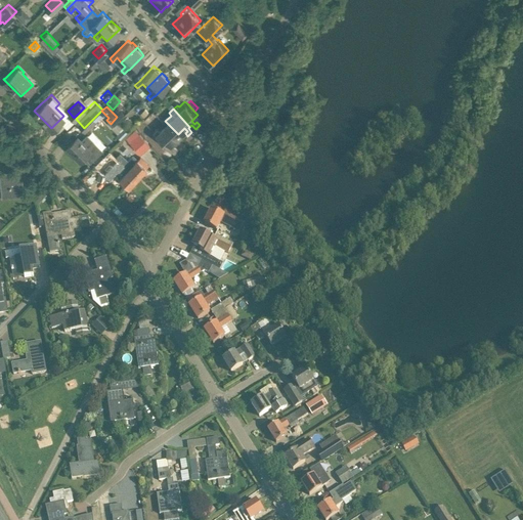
[(157,124),(153,128),(156,130),(155,130),(155,131),(174,149),(178,145),(172,140),(178,134),(165,121),(160,127),(157,124)]
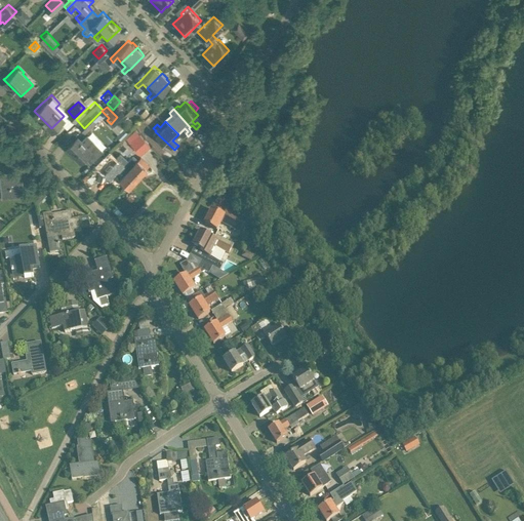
[(123,124),(117,130),(121,134),(127,128),(123,124)]
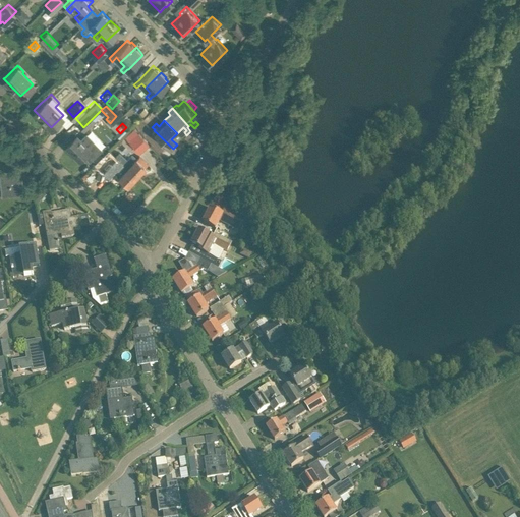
[(149,140),(137,128),(128,137),(138,149),(149,140)]
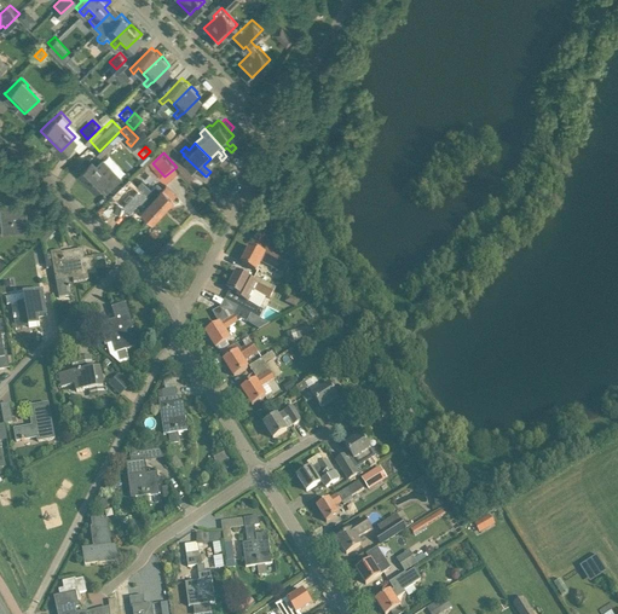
[(86,162),(78,171),(93,186),(99,181),(105,187),(120,173),(102,154),(94,161),(91,157),(86,162)]
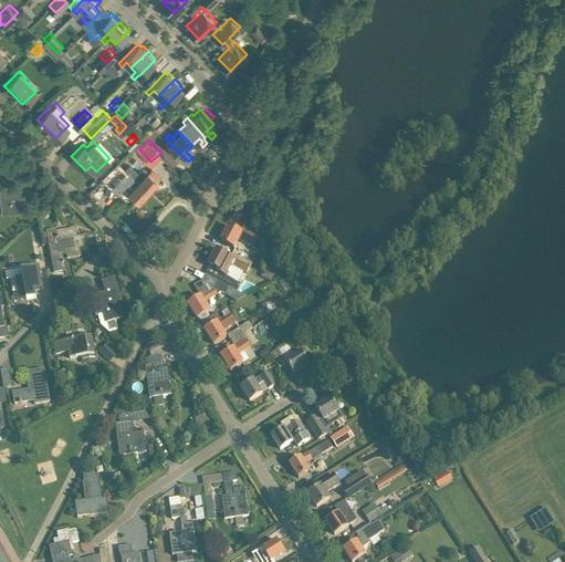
[(125,166),(148,187),(160,174),(149,164),(147,166),(142,164),(137,168),(128,162),(125,166)]
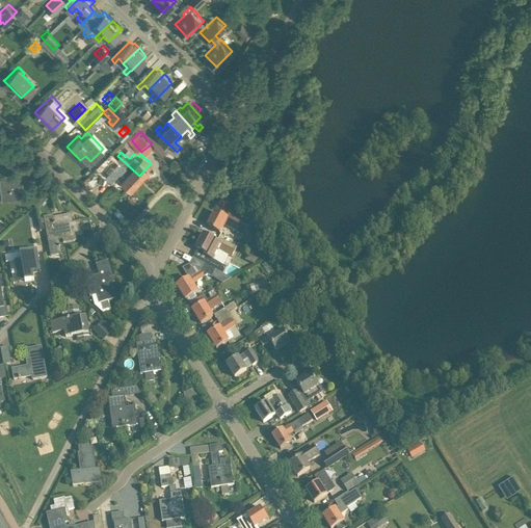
[(139,176),(117,156),(108,165),(112,168),(108,172),(113,177),(122,167),(127,172),(122,177),(131,186),(139,176)]
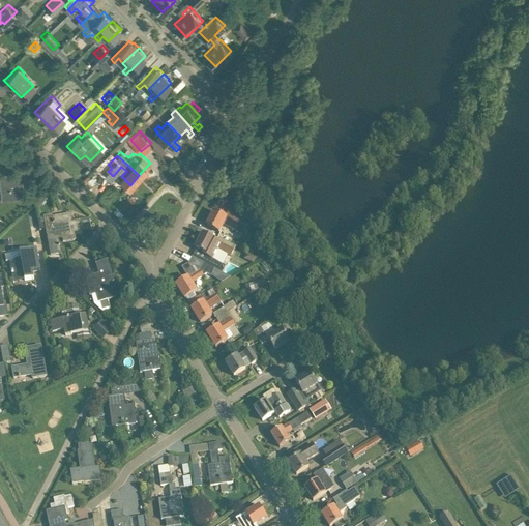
[(7,164),(11,163),(12,169),(0,170),(0,173),(2,192),(1,192),(1,196),(23,194),(21,171),(31,169),(30,161),(7,163),(7,164)]
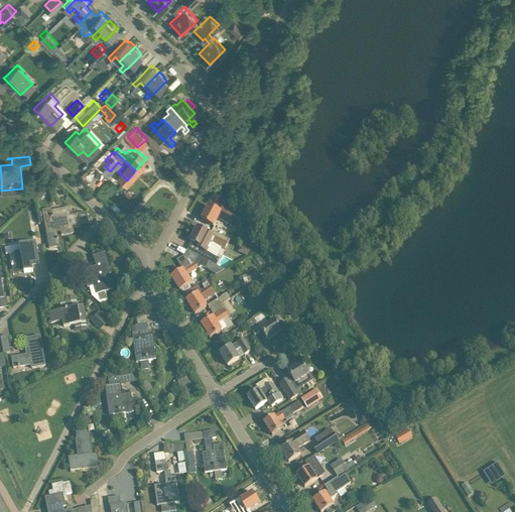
[(208,203),(201,217),(209,222),(211,223),(213,224),(217,216),(222,218),(225,220),(228,221),(229,219),(235,222),(240,213),(235,210),(223,204),(225,202),(224,202),(215,197),(211,205),(208,203)]
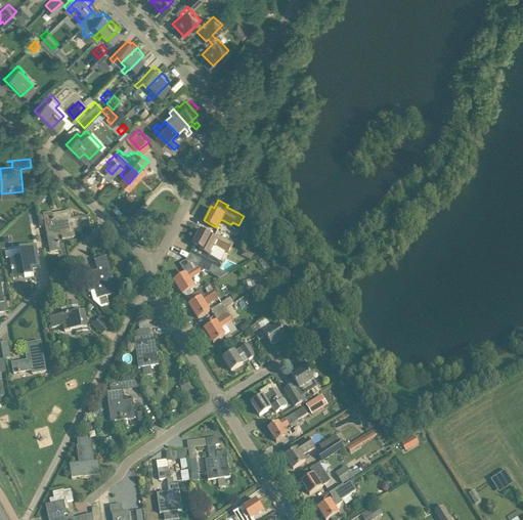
[(71,216),(70,208),(60,209),(62,217),(58,218),(58,221),(53,222),(50,209),(42,211),(49,249),(60,247),(57,231),(60,230),(61,235),(74,233),(74,228),(81,227),(78,214),(71,216)]
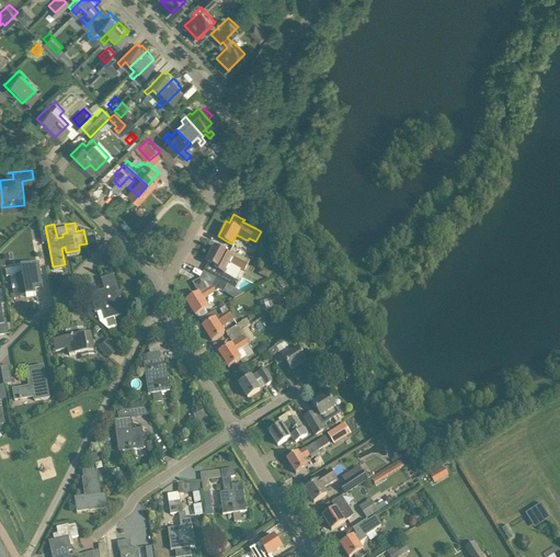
[(232,249),(242,253),(246,248),(235,242),(232,249)]
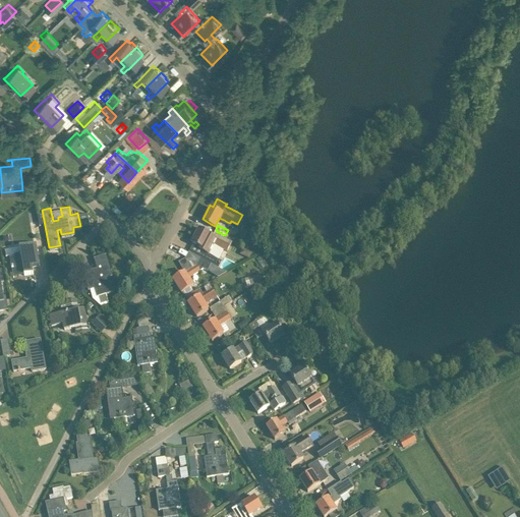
[(198,226),(191,240),(192,241),(203,246),(201,248),(203,249),(199,255),(210,262),(218,265),(219,264),(221,259),(209,251),(213,242),(226,249),(229,242),(223,239),(225,235),(216,231),(214,229),(212,233),(208,231),(198,226)]
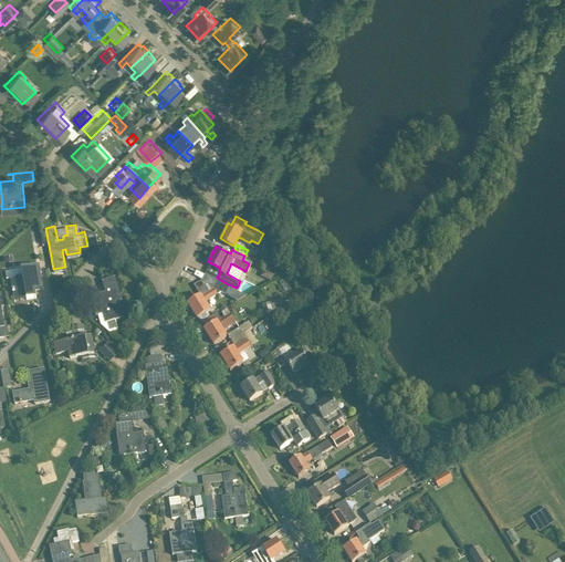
[(42,284),(40,274),(39,262),(20,266),(21,273),(9,274),(13,298),(14,298),(13,294),(24,293),(25,297),(35,294),(35,293),(34,293),(32,282),(41,281),(42,285),(42,284)]
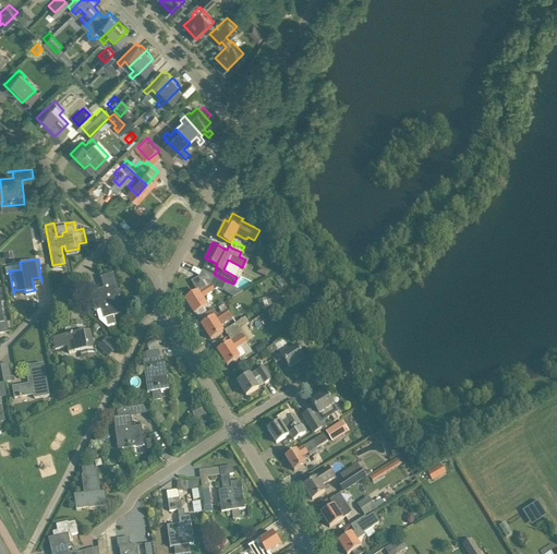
[(97,287),(87,290),(94,309),(95,308),(98,317),(107,325),(116,323),(112,314),(112,312),(120,310),(116,293),(119,292),(112,271),(99,274),(104,285),(104,288),(98,290),(97,287)]
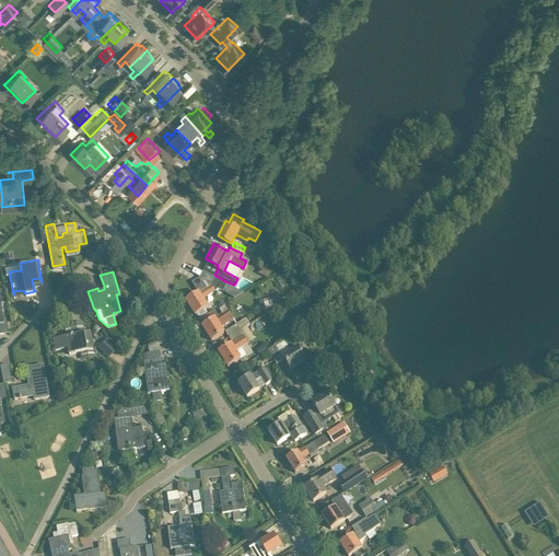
[(222,288),(225,281),(214,275),(210,281),(198,290),(197,290),(185,298),(195,312),(208,303),(202,296),(218,286),(222,288)]
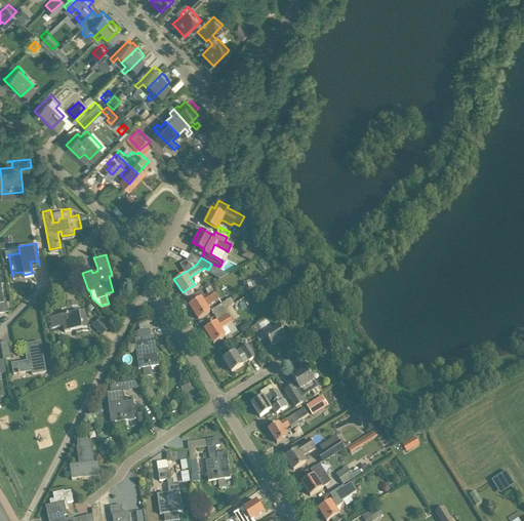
[(245,278),(248,285),(263,280),(260,273),(245,278)]
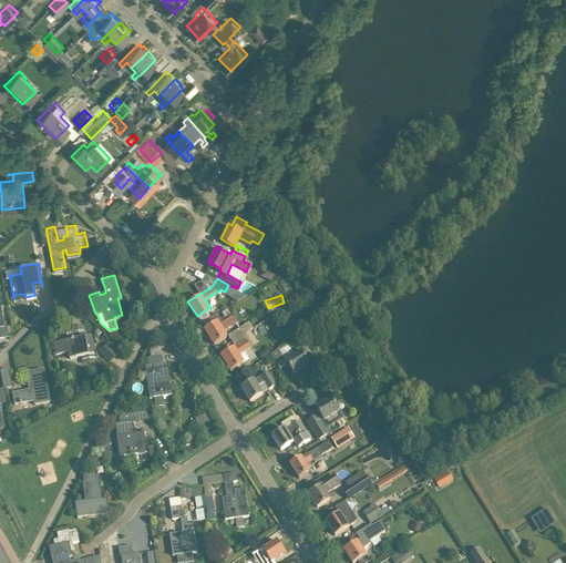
[(235,319),(227,306),(220,310),(225,316),(217,320),(217,319),(204,327),(213,343),(226,334),(223,328),(235,319)]
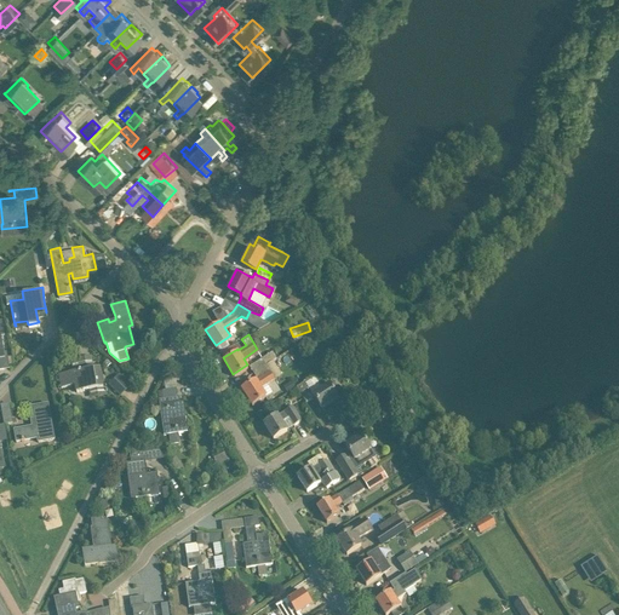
[(262,356),(250,363),(253,369),(265,362),(270,358),(275,356),(271,349),(262,356)]
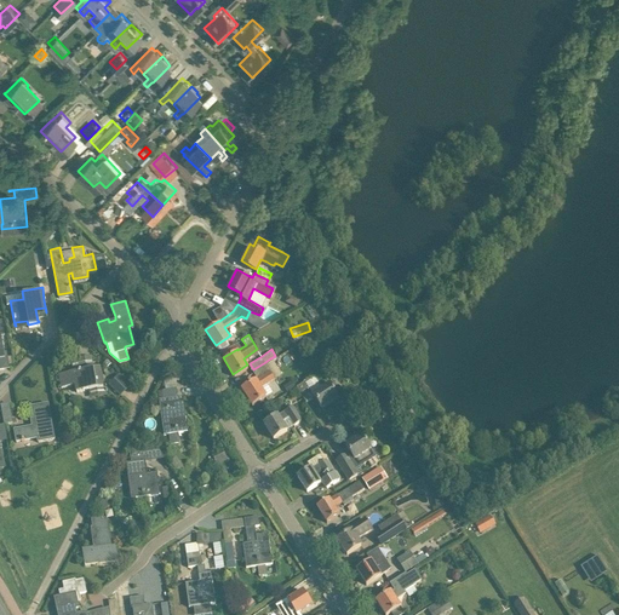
[(79,355),(80,366),(93,363),(92,352),(79,355)]
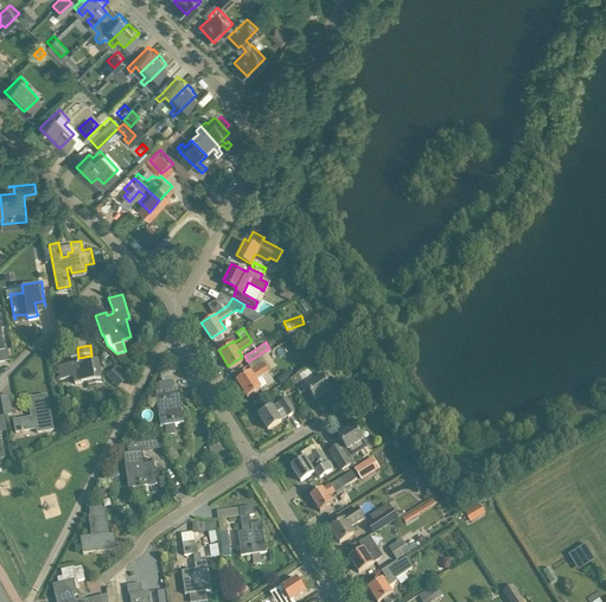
[(246,371),(236,378),(246,394),(256,388),(260,385),(266,380),(261,372),(268,367),(265,362),(260,354),(248,362),(253,369),(250,370),(250,369),(246,371)]
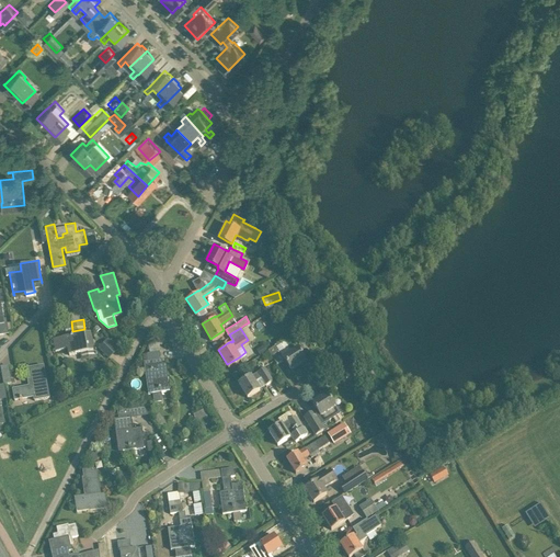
[(65,333),(52,336),(54,348),(66,345),(67,351),(80,349),(93,347),(92,341),(90,329),(83,330),(65,333)]
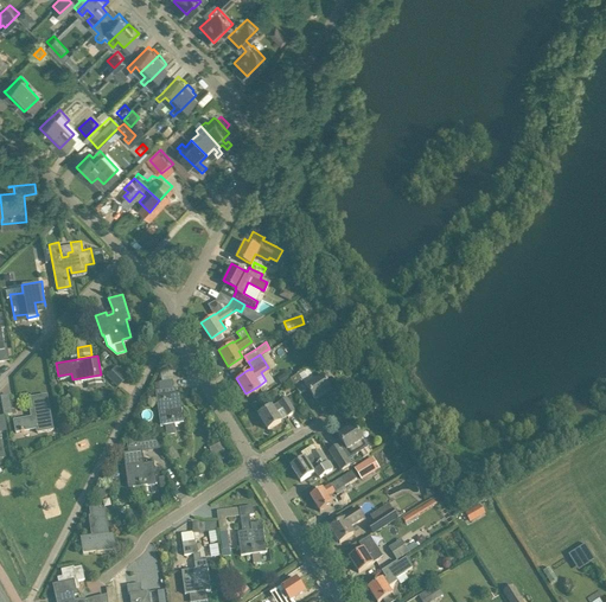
[(330,386),(324,377),(313,360),(306,366),(312,377),(304,383),(297,372),(289,377),(299,391),(305,386),(304,385),(306,384),(314,397),(330,386)]
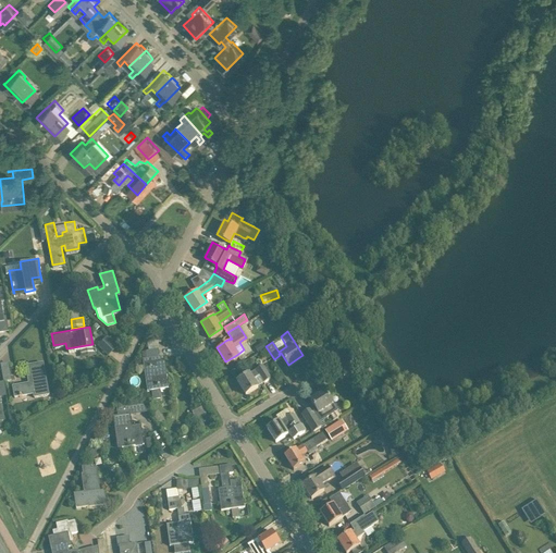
[(107,333),(97,343),(107,353),(115,344),(119,342),(118,341),(110,333),(108,334),(107,333)]
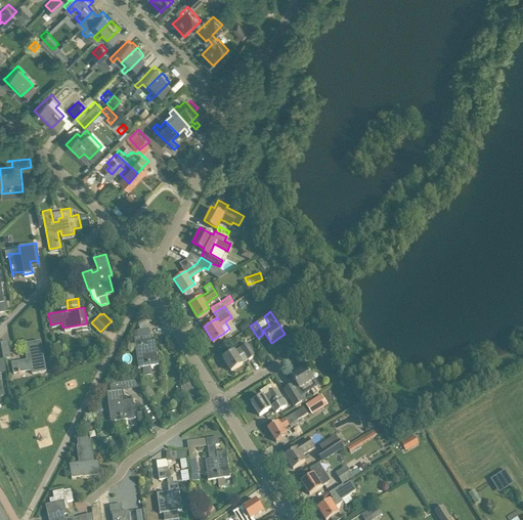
[(137,335),(133,335),(135,345),(138,365),(141,364),(149,363),(158,362),(155,343),(149,343),(149,342),(150,341),(149,333),(148,326),(138,327),(136,328),(137,335)]
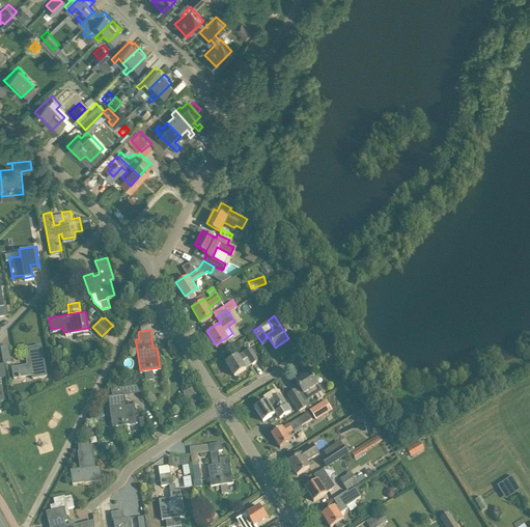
[(46,373),(43,353),(40,342),(26,345),(29,362),(10,365),(12,376),(30,372),(31,376),(46,373)]
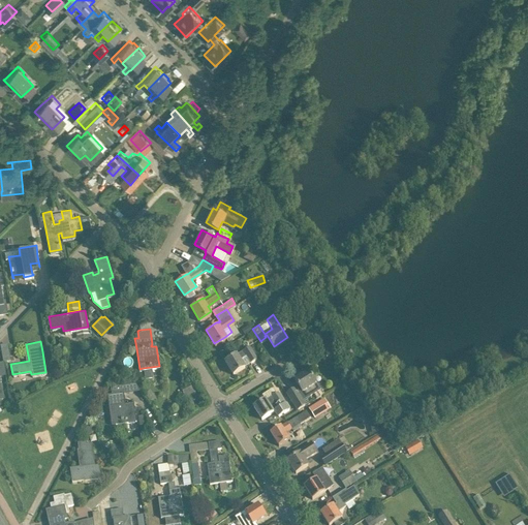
[(224,360),(233,372),(256,357),(249,344),(224,360)]
